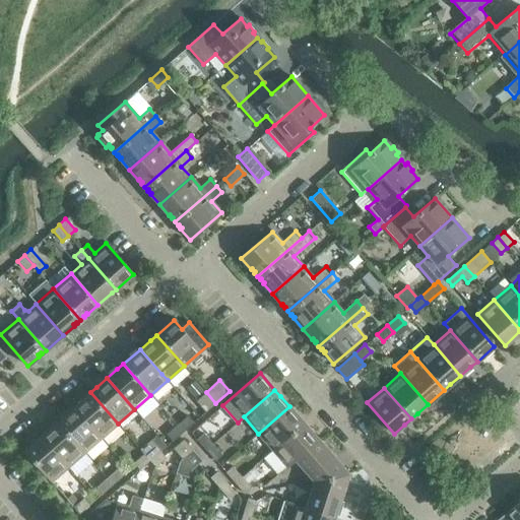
[(84,398),(74,406),(101,438),(118,424),(90,392),(84,398)]
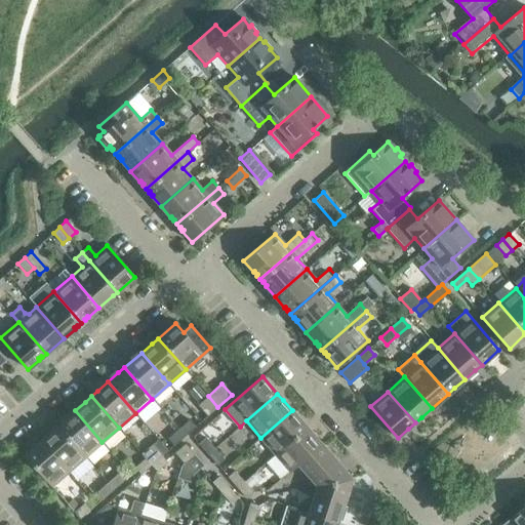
[(207,416),(217,407),(208,396),(198,405),(207,416)]
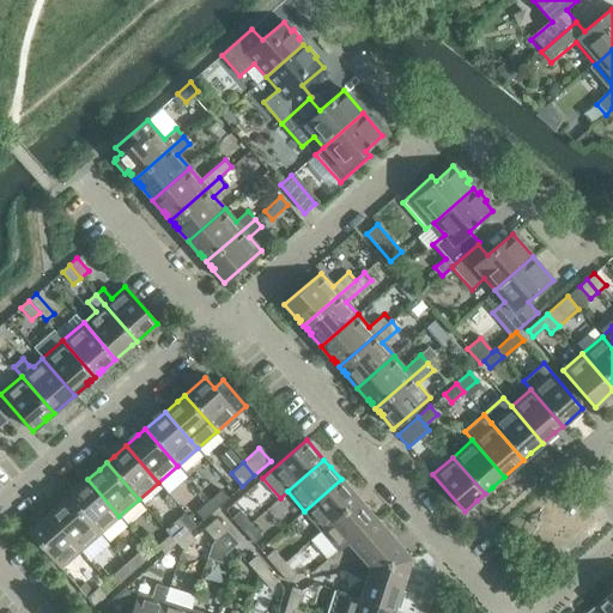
[(119,516),(87,479),(76,490),(67,497),(99,533),(119,516)]
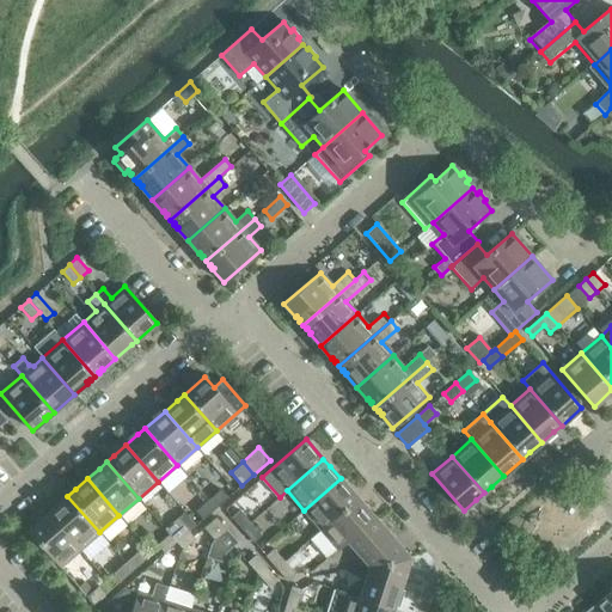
[(350,490),(341,478),(304,510),(320,530),(357,497),(350,490)]
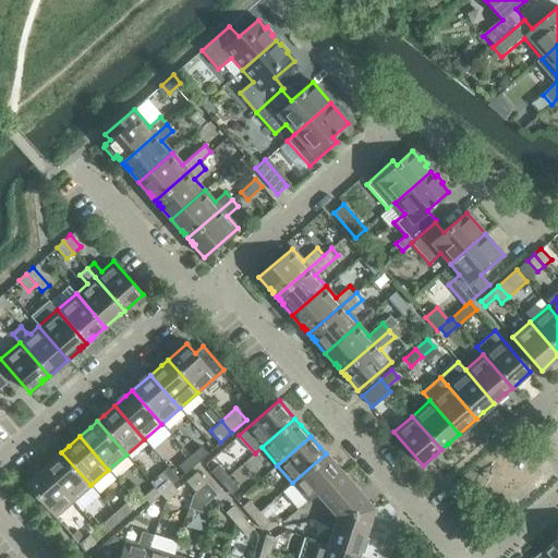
[(201,446),(190,456),(196,463),(207,453),(201,446)]
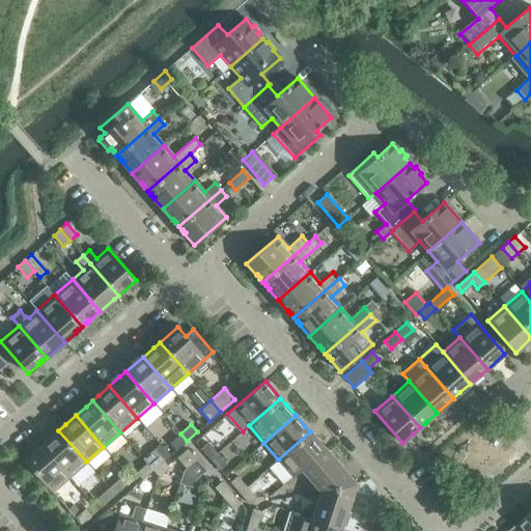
[(52,436),(42,445),(70,477),(86,462),(58,430),(52,436)]
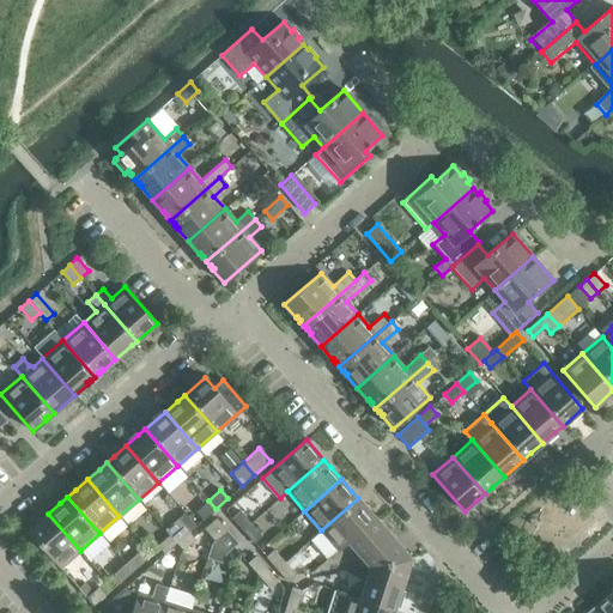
[(347,541),(375,519),(358,498),(321,530),(339,551),(349,542),(347,541)]
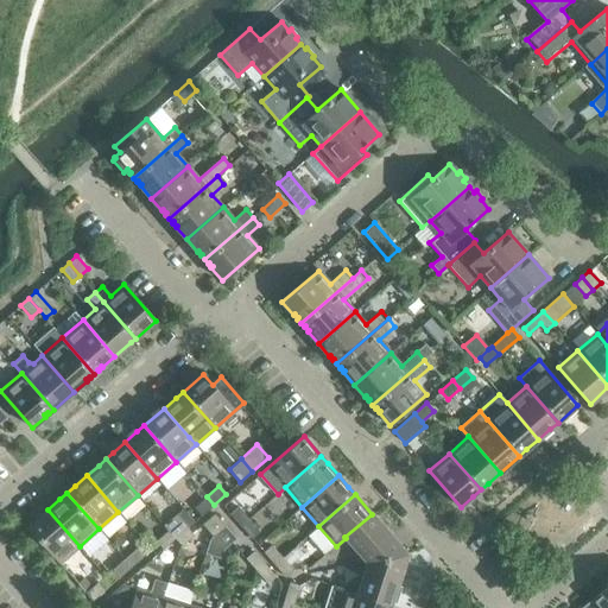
[(201,515),(214,505),(207,496),(195,507),(201,515)]
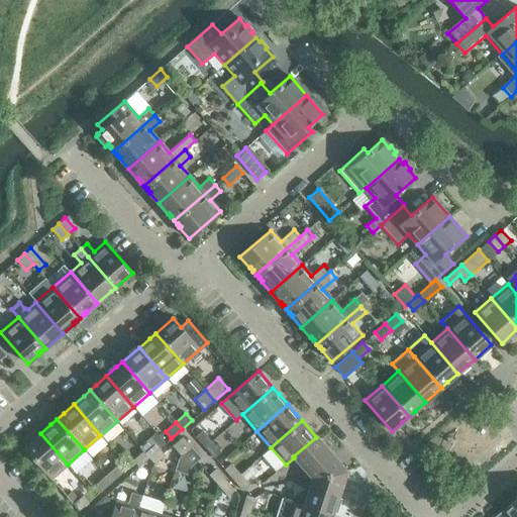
[(202,431),(195,436),(205,447),(211,441),(202,431)]
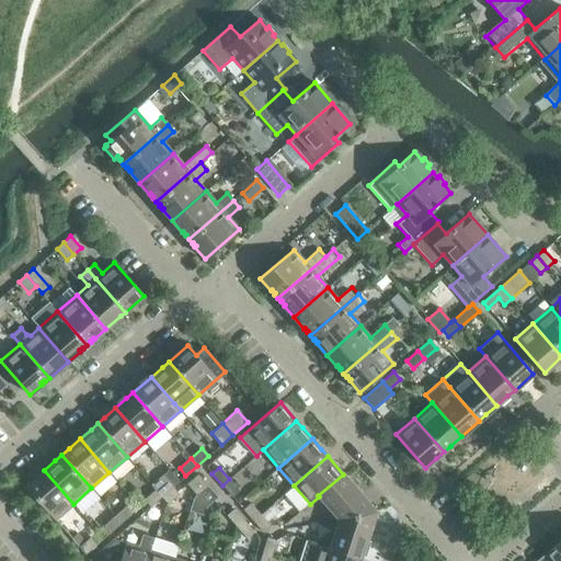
[(151,484),(155,490),(161,496),(173,487),(180,481),(169,469),(151,484)]
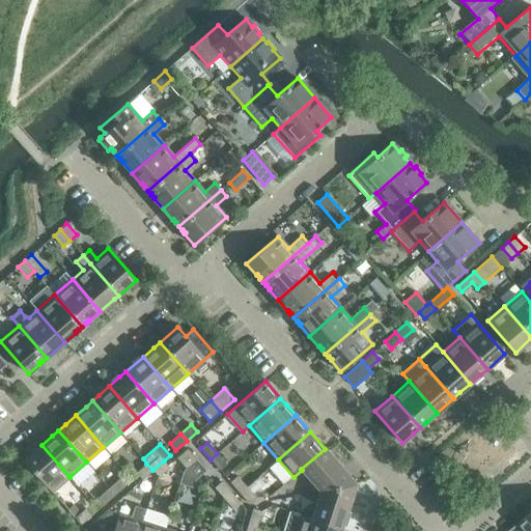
[(52,492),(70,477),(42,445),(24,459),(52,492)]
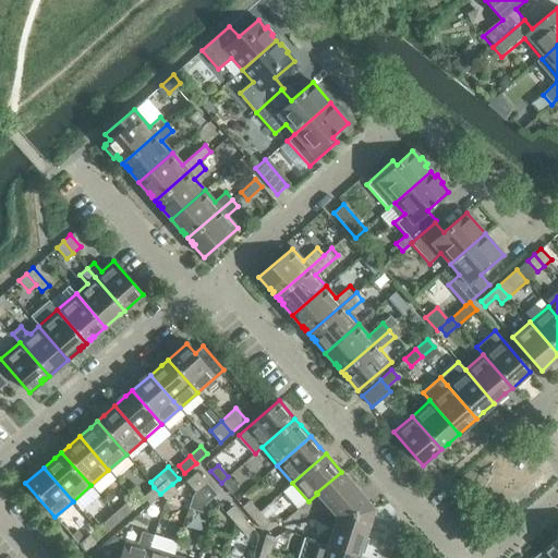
[(185,481),(195,493),(203,486),(206,483),(196,471),(185,481)]
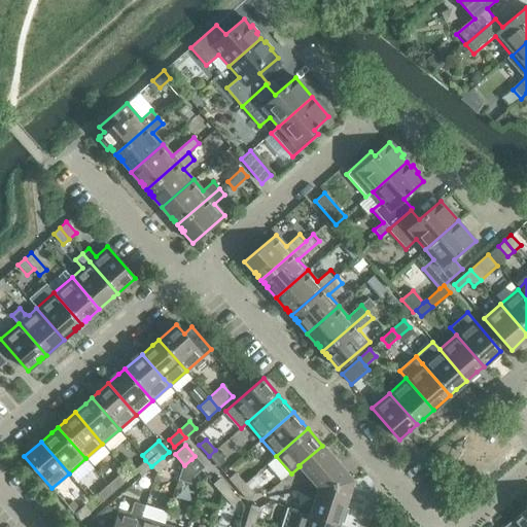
[(318,487),(353,480),(351,478),(349,479),(338,465),(339,464),(322,446),(299,465),(300,466),(318,487)]
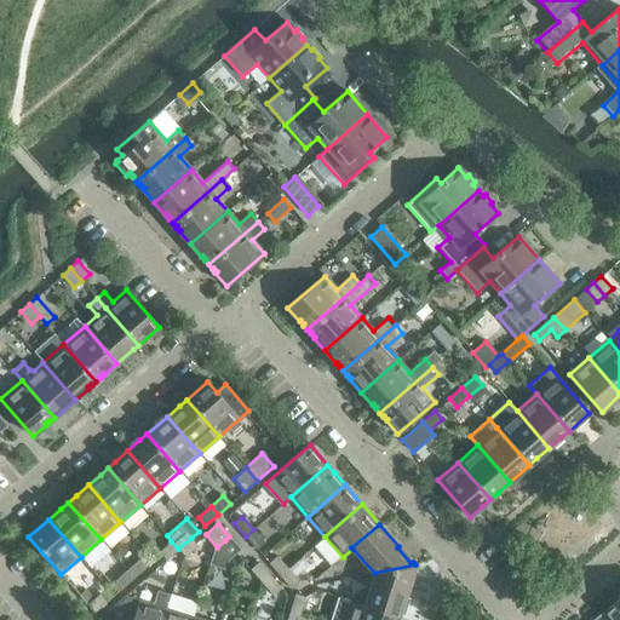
[(264,541),(253,529),(246,537),(257,549),(264,541)]
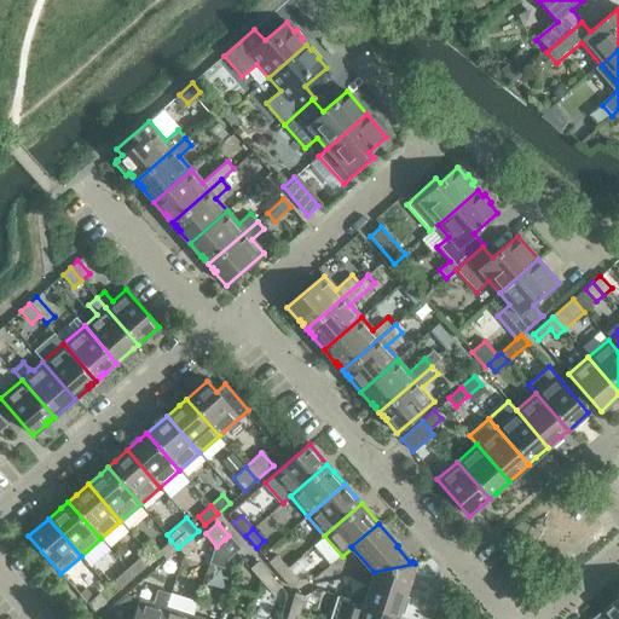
[(178,548),(185,556),(197,545),(191,537),(178,548)]
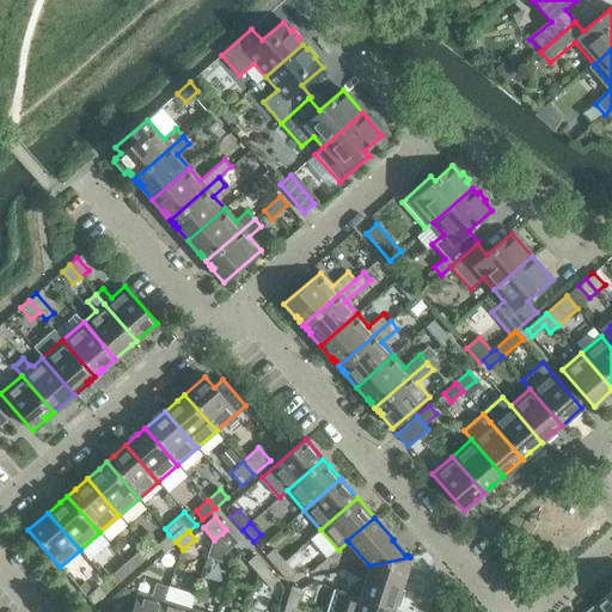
[(225,552),(233,545),(222,533),(214,540),(225,552)]
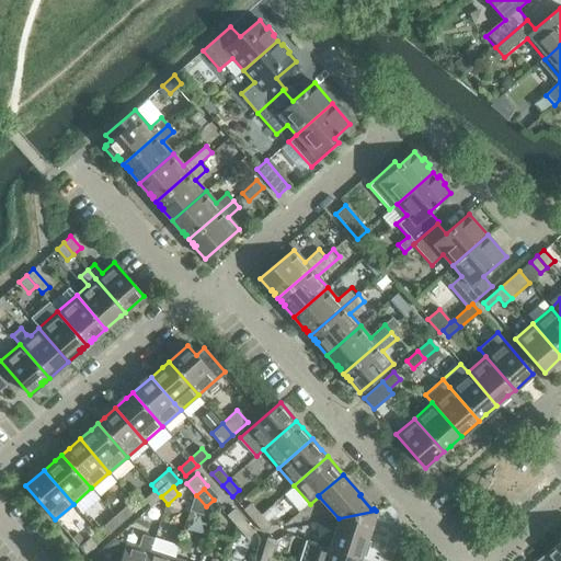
[(150,506),(161,496),(155,490),(144,500),(150,506)]
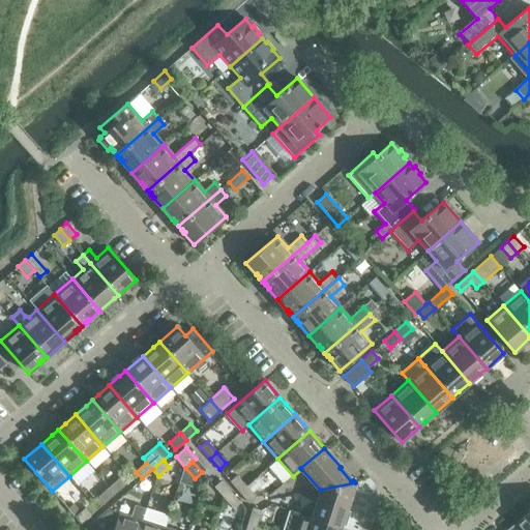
[(230,481),(239,492),(246,487),(236,475),(230,481)]
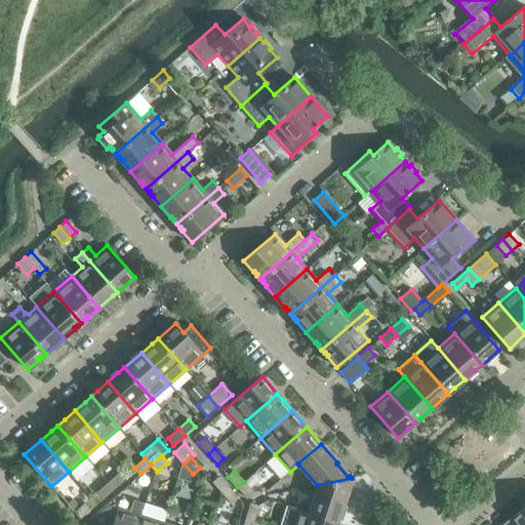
[(118,473),(108,482),(114,489),(124,480),(118,473)]
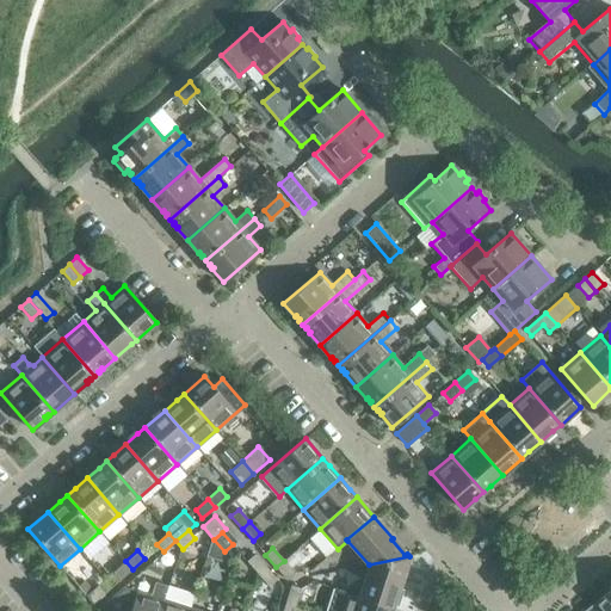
[(247,561),(258,574),(266,567),(254,554),(247,561)]
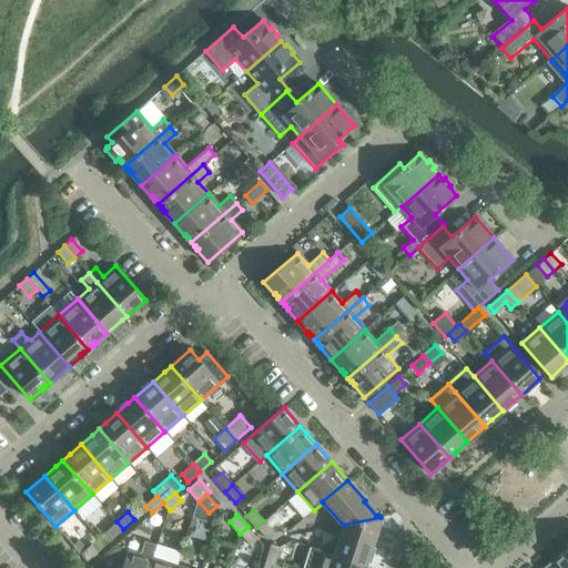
[(333,555),(365,565),(366,561),(369,563),(374,548),(371,547),(379,520),(381,517),(343,525),(333,555)]
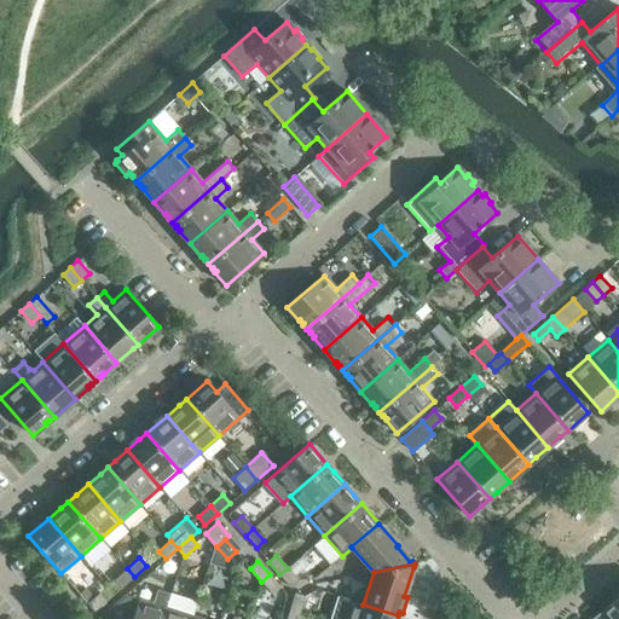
[(114,579),(121,588),(134,577),(127,568),(114,579)]
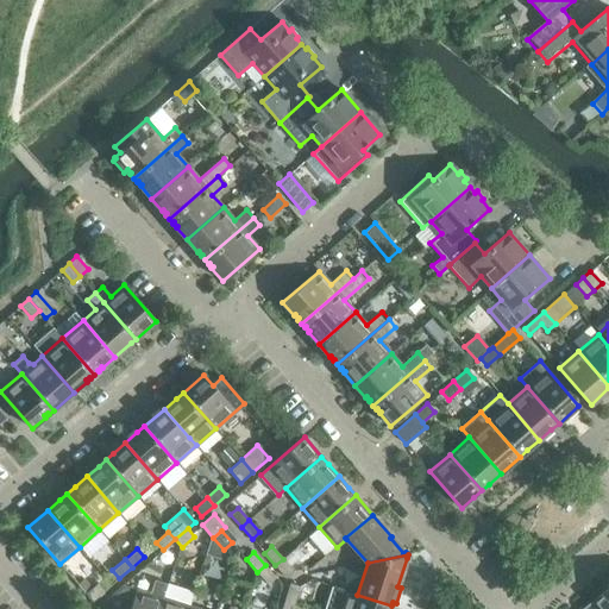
[(294,571),(283,559),(275,565),(286,578),(294,571)]
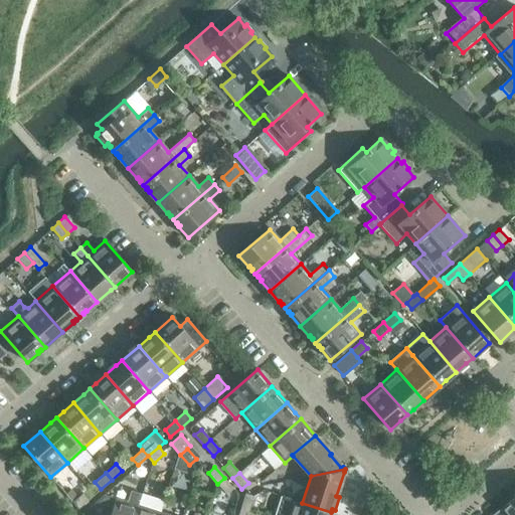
[(224,478),(217,484),(226,494),(233,488),(224,478)]
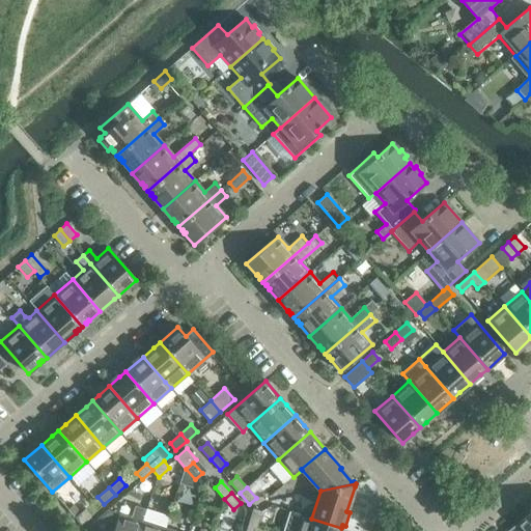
[(118,513),(113,530),(138,530),(146,509),(135,506),(131,518),(118,513)]
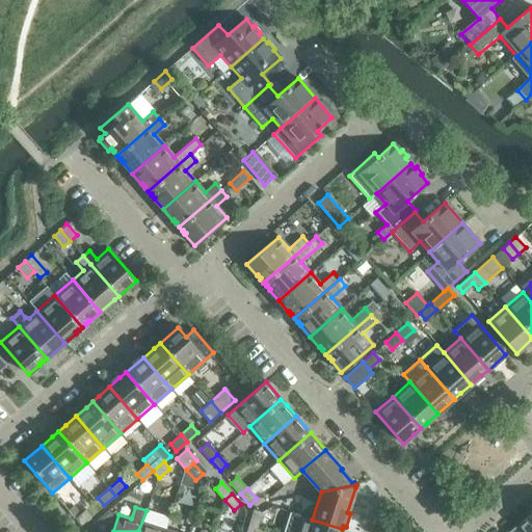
[(85,509),(75,519),(81,526),(91,516),(85,509)]
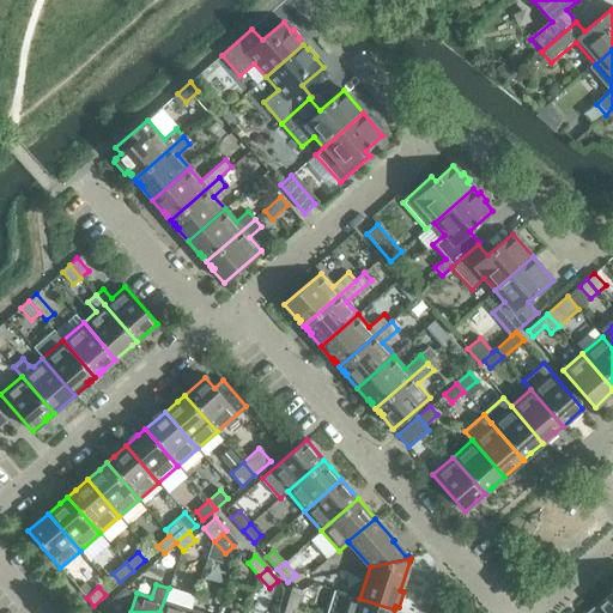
[(292,587),(287,602),(297,606),(302,590),(292,587)]
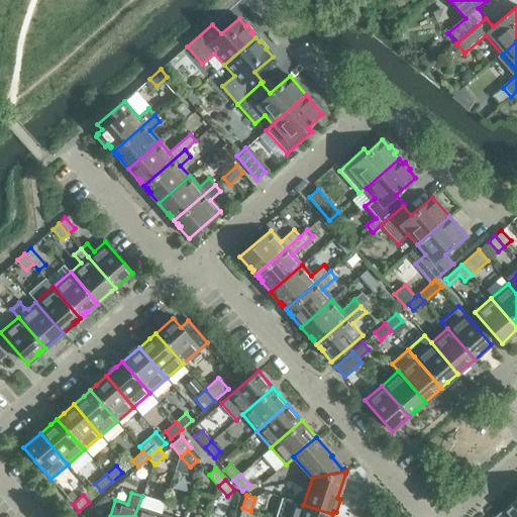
[(159,516),(161,514),(164,503),(142,496),(134,516),(159,516)]
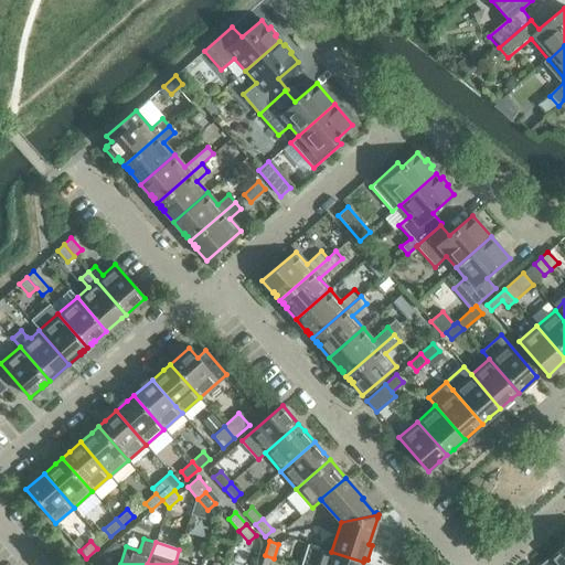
[(91,564),(120,564),(126,546),(114,543),(91,563),(91,564)]
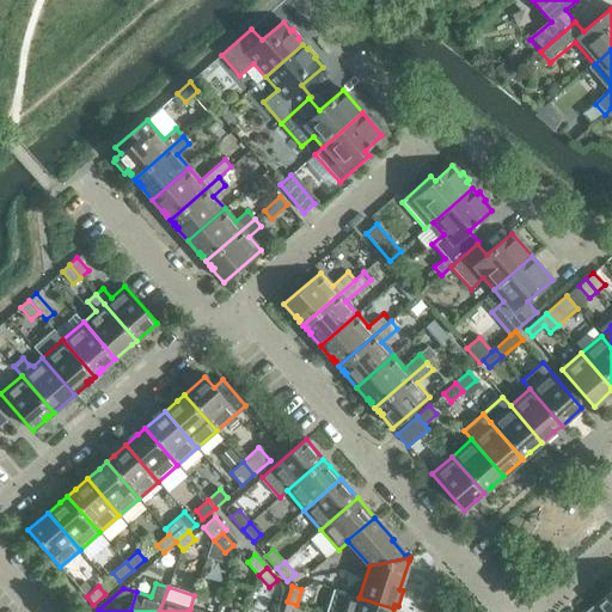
[(611,611),(611,588),(585,611),(611,611)]
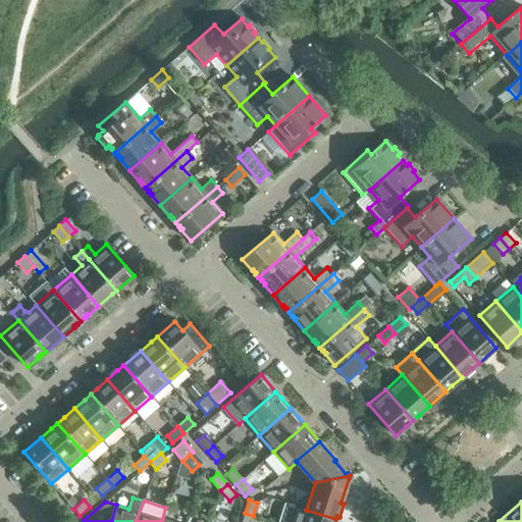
[(333,521),(335,519),(306,510),(284,503),(278,521),(333,521)]
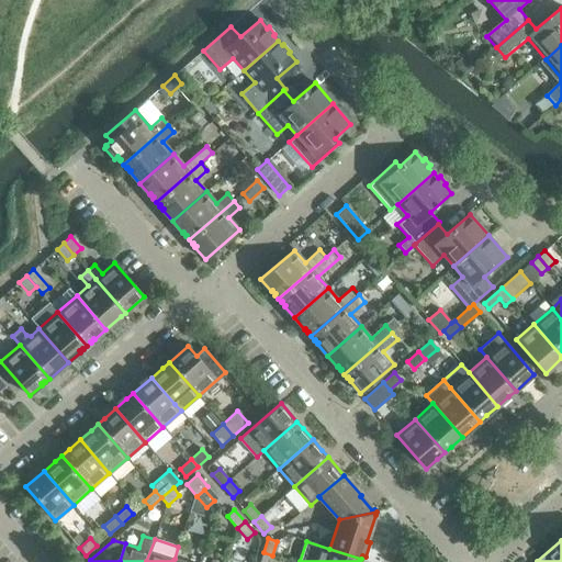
[(269,561),(272,555),(263,552),(259,561),(269,561)]
